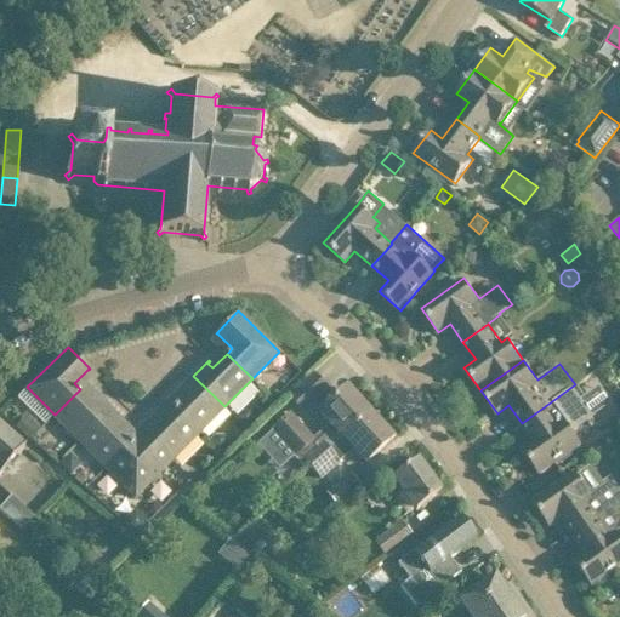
[(316,373),(297,390),(310,404),(328,387),(316,373)]
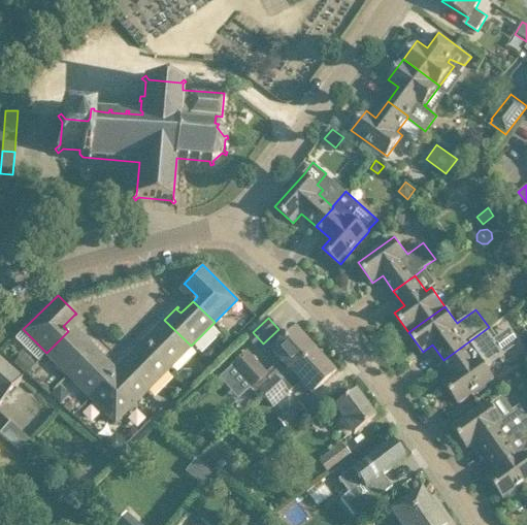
[(161,333),(144,350),(166,371),(191,346),(164,320),(155,330),(156,330),(157,329),(161,333)]
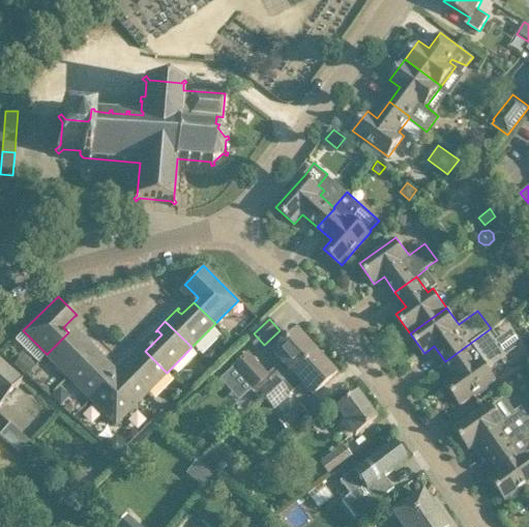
[(446,384),(461,404),(497,378),(490,368),(507,354),(490,330),(492,329),(491,328),(445,361),(457,377),(446,384)]
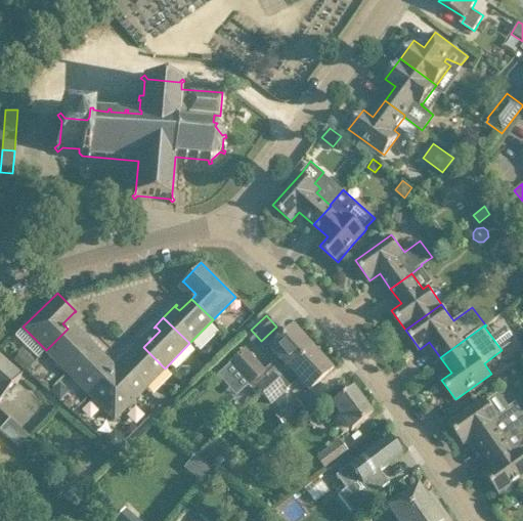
[(245,347),(228,361),(248,384),(251,381),(259,389),(262,393),(312,348),(293,327),(277,341),(270,347),(278,355),(264,368),(245,347)]
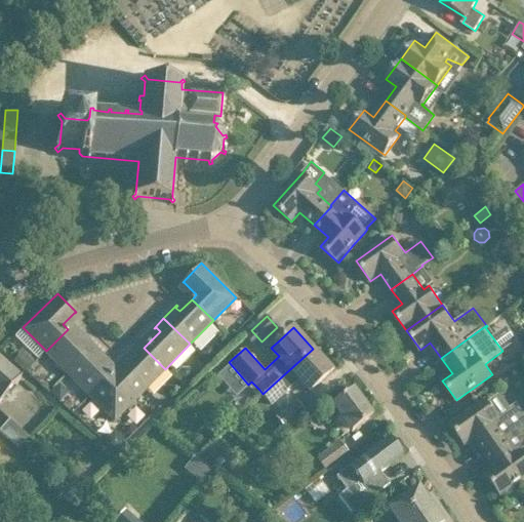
[(68,329),(46,351),(68,372),(93,346),(83,335),(82,335),(83,337),(79,340),(68,329)]
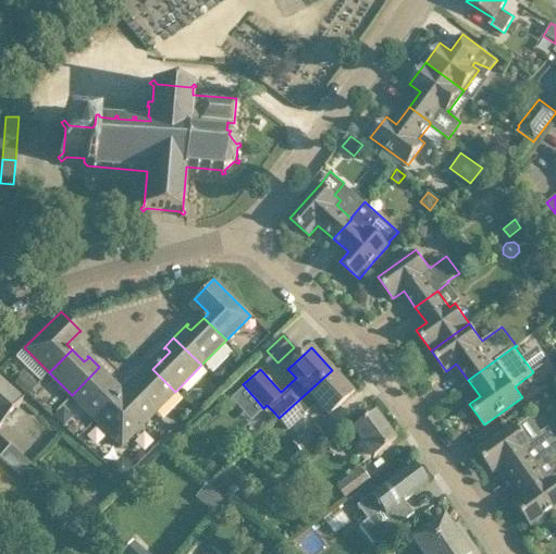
[(99,367),(72,395),(94,417),(116,394),(106,383),(109,379),(111,380),(112,380),(99,367)]
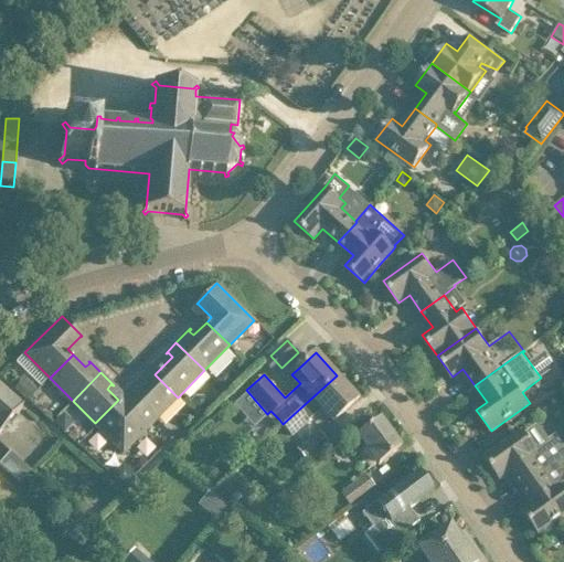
[(220,373),(215,378),(224,386),(232,378),(227,373),(220,373)]
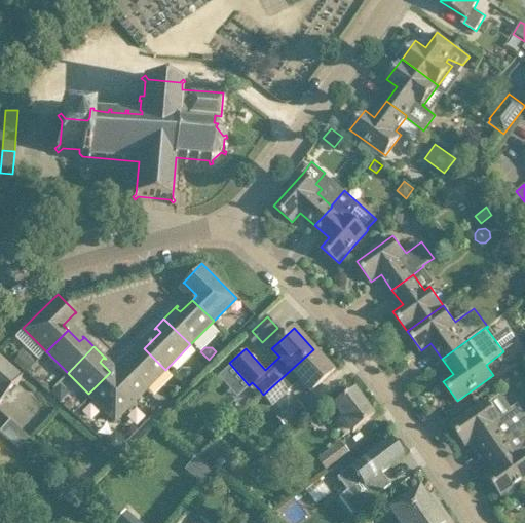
[(125,367),(119,372),(141,394),(165,370),(144,348),(136,357),(132,352),(133,351),(132,350),(120,363),(125,367)]
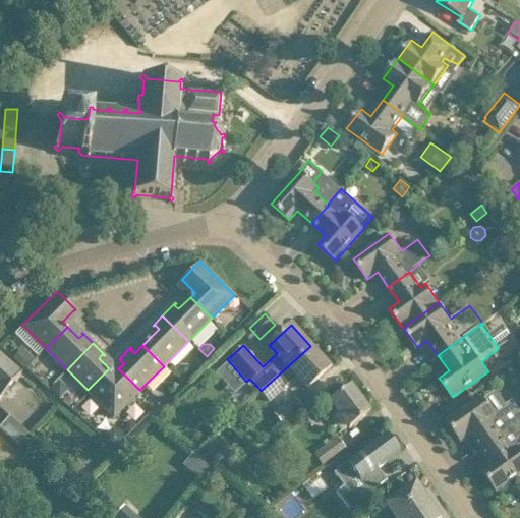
[(23,346),(14,355),(25,365),(35,357),(23,346)]
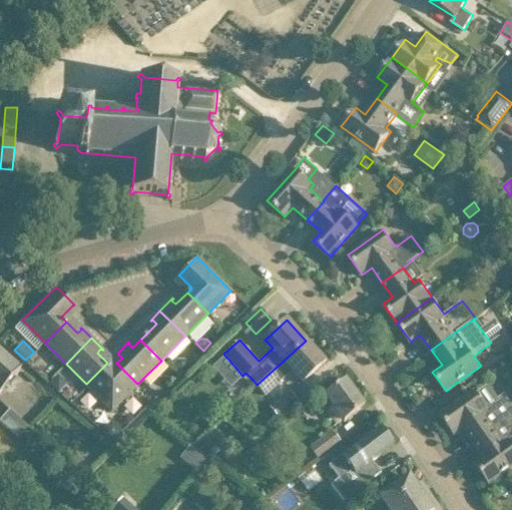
[(271,372),(257,385),(266,394),(279,382),(295,401),(324,379),(315,370),(325,362),(306,341),(271,372)]
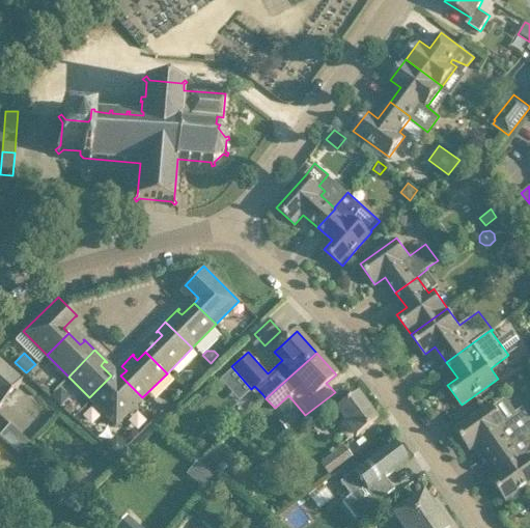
[(0,406),(22,381),(0,361),(0,406)]
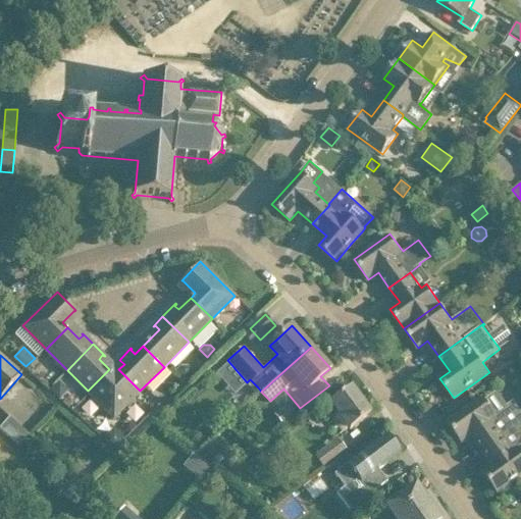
[(180,364),(175,369),(185,379),(195,369),(189,364),(180,364)]
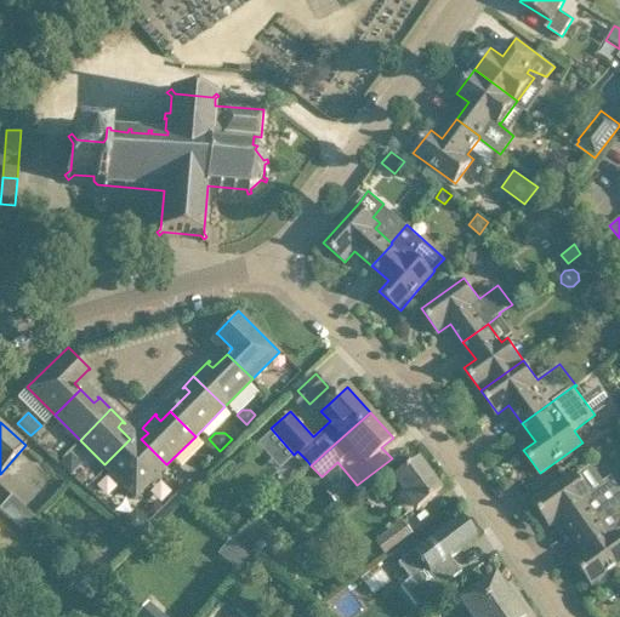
[(130,439),(104,464),(112,470),(130,490),(136,496),(166,464),(141,439),(138,441),(143,445),(140,449),(130,439)]
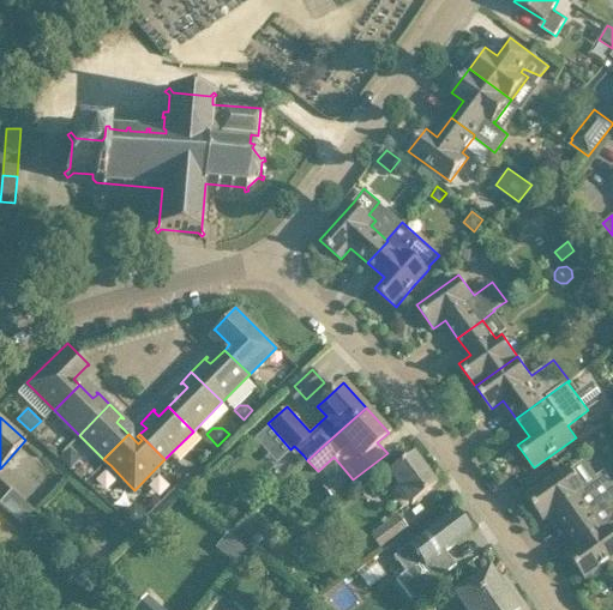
[(71,446),(59,458),(70,467),(80,457),(71,446)]
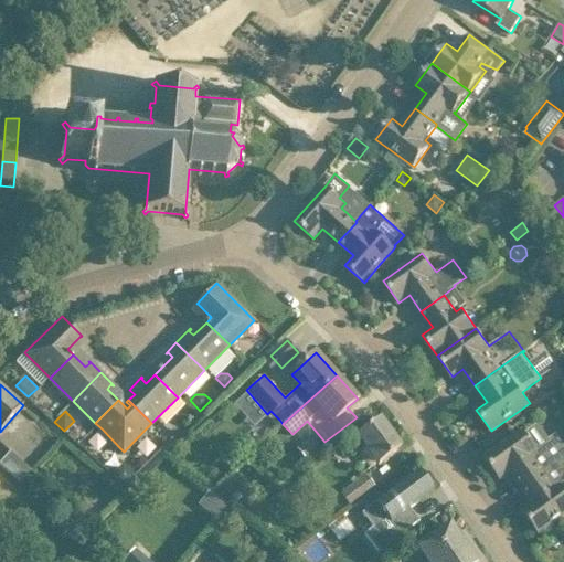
[(402,446),(381,417),(358,434),(358,435),(344,445),(352,456),(366,446),(379,463),(402,446)]
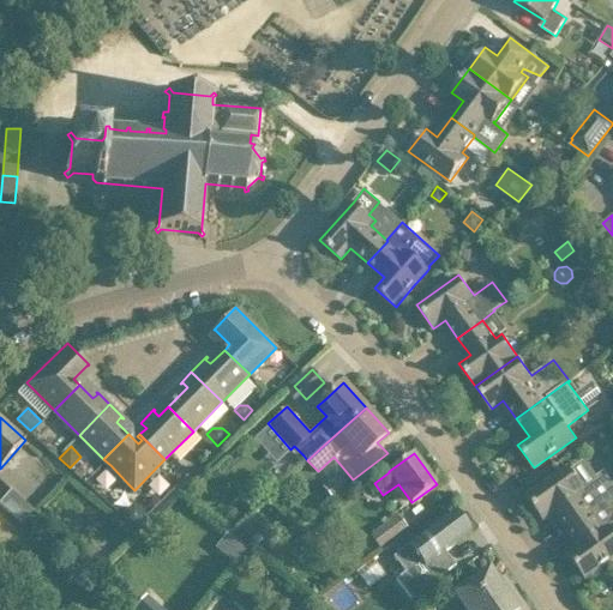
[(547,482),(527,496),(544,519),(556,511),(569,529),(592,512),(612,496),(612,482),(608,484),(604,477),(587,489),(583,484),(570,465),(547,482)]
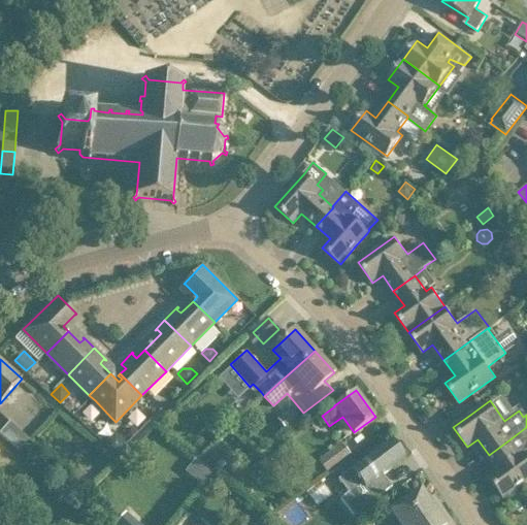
[(0,432),(20,450),(30,437),(9,421),(0,431),(0,432)]
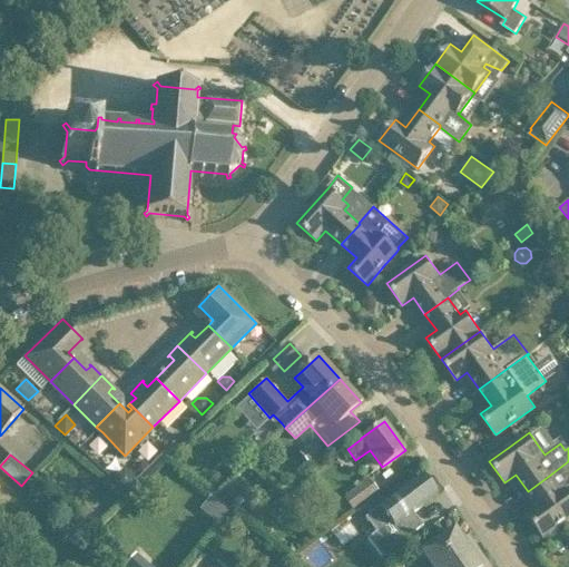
[(568,461),(549,476),(528,491),(539,508),(529,516),(543,537),(562,525),(568,519),(568,488),(567,487),(568,486),(568,461)]
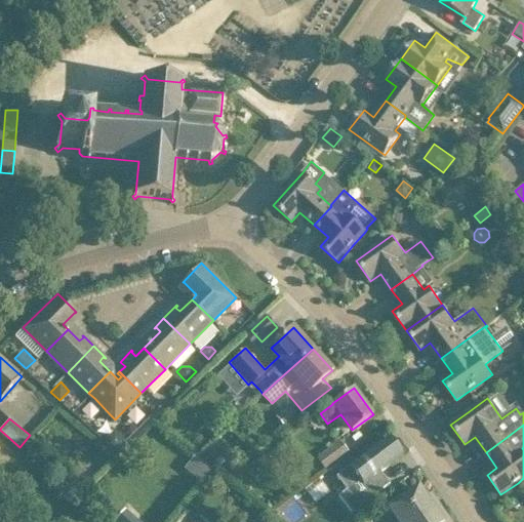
[(112,433),(104,441),(116,451),(123,444),(112,433)]
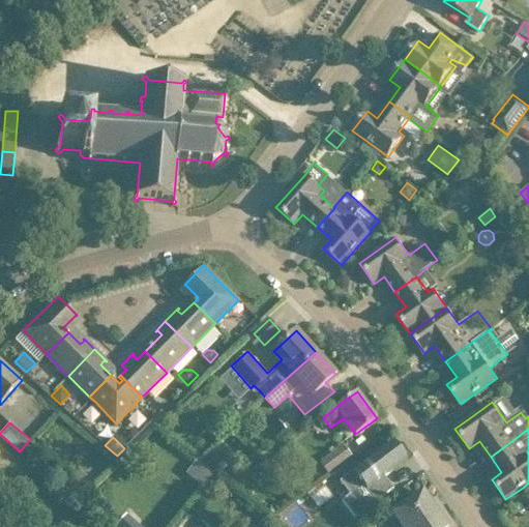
[(351,458),(340,467),(347,475),(341,479),(351,493),(344,499),(356,516),(383,495),(393,488),(388,479),(384,482),(381,478),(407,459),(392,440),(376,452),(358,466),(351,458)]
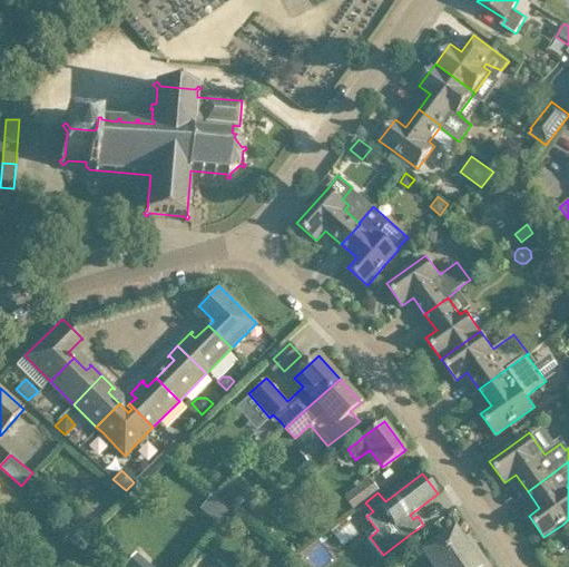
[(352,508),(378,490),(369,479),(343,497),(352,508)]
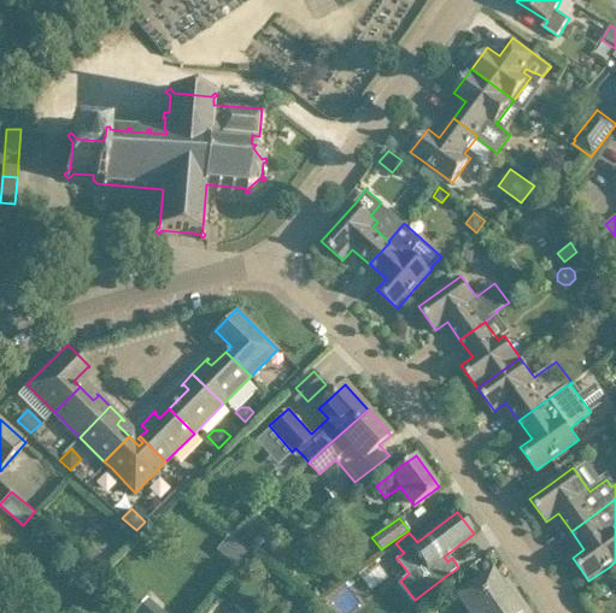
[(229,534),(217,549),(236,565),(250,549),(229,534)]
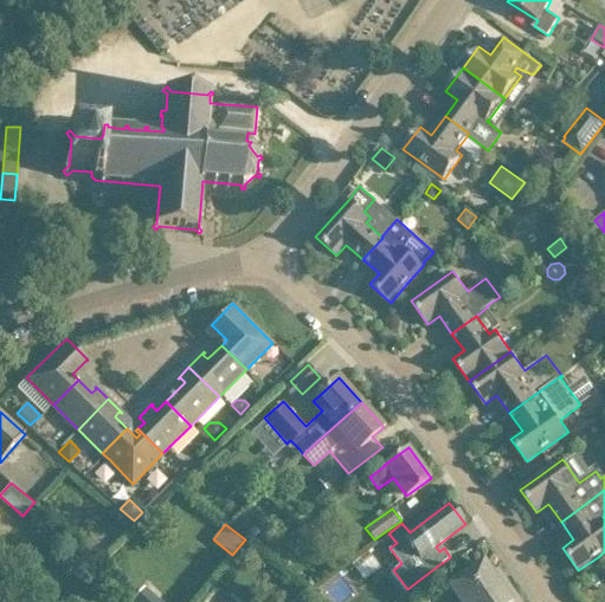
[(491,574),(483,561),(450,584),(462,601),(520,601),(497,569),(491,574)]
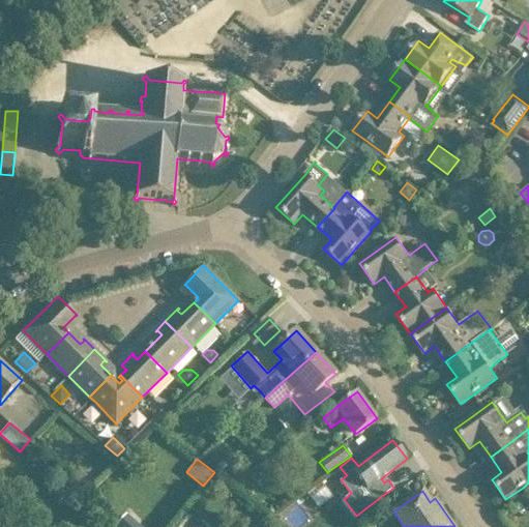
[(208,522),(213,517),(197,502),(193,507),(198,514),(208,522)]
